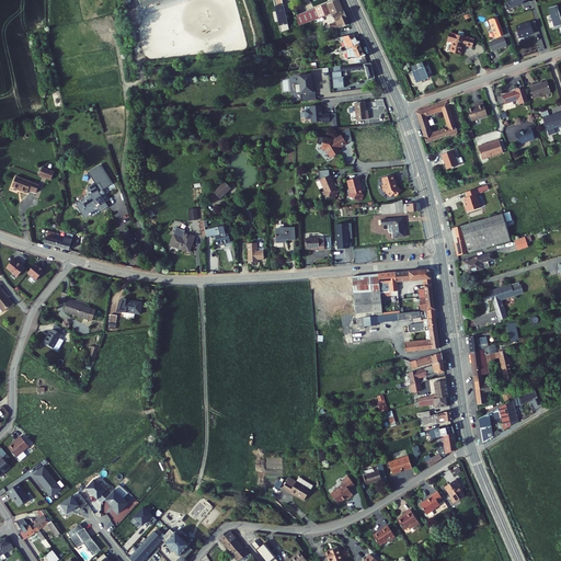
[(288,24),(283,0),(274,0),(281,27),(288,24)]
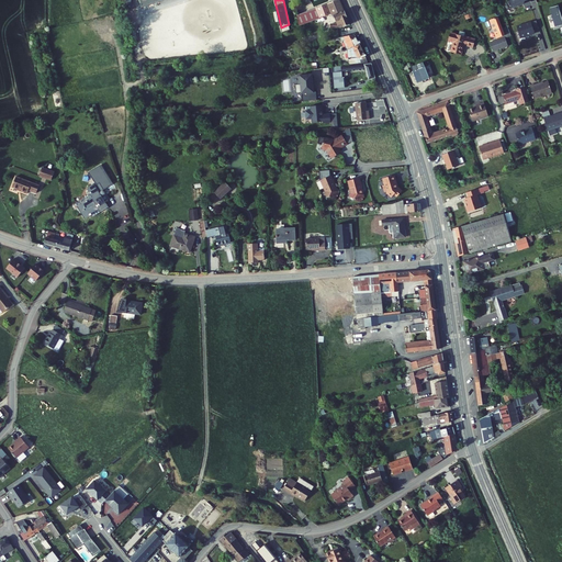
[(332,14),(333,13),(344,10),(339,0),(336,0),(328,3),(330,10),(332,13),(332,14)]
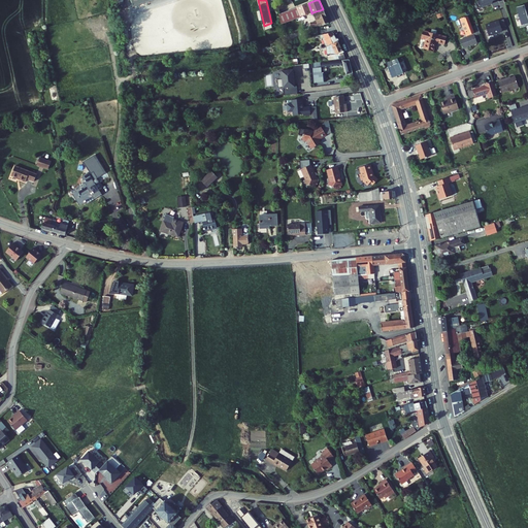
[(310,9),(308,3),(279,14),(282,25),(311,12),(310,9)]
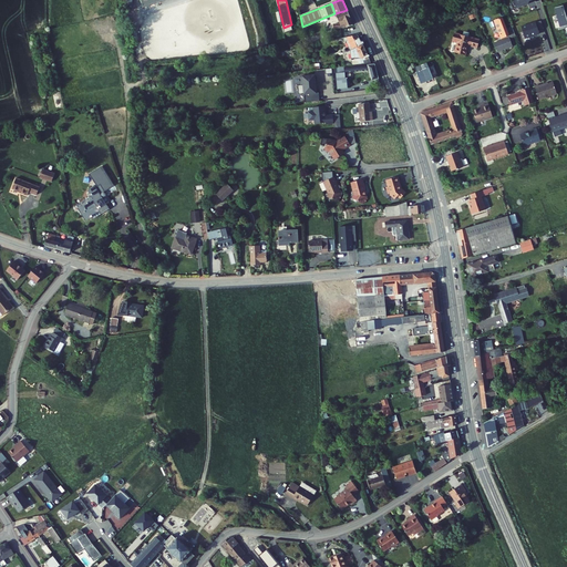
[(566,17),(564,4),(555,8),(560,27),(566,24),(566,17)]
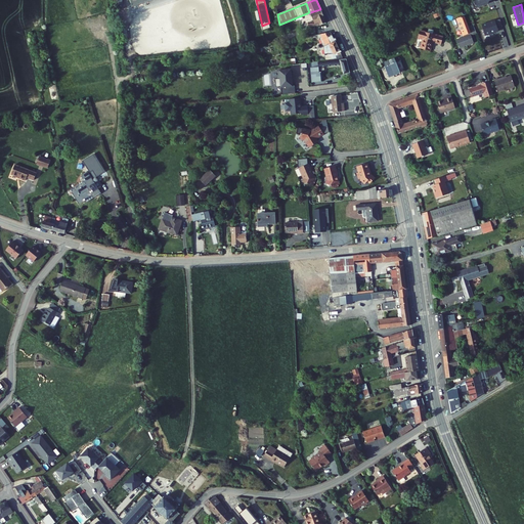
[(320,26),(326,23),(323,14),(324,14),(321,8),(320,9),(310,12),(314,22),(309,22),(310,27),(320,26)]
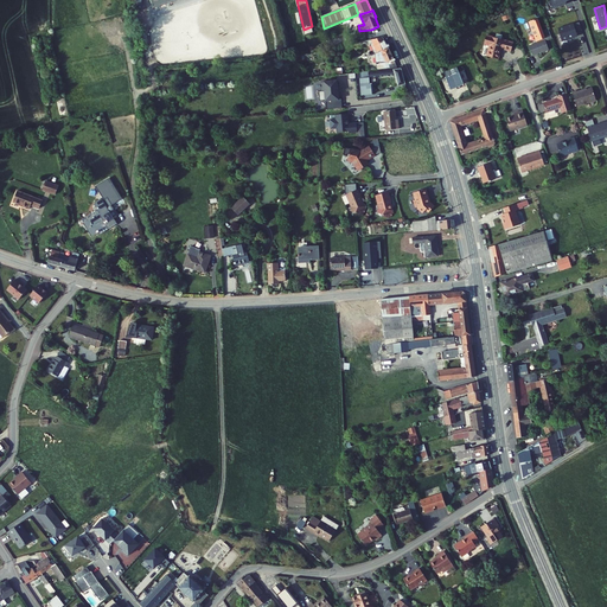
[(548,33),(544,25),(540,26),(535,14),(525,18),(535,38),(526,42),(530,51),(545,44),(542,37),(548,33)]
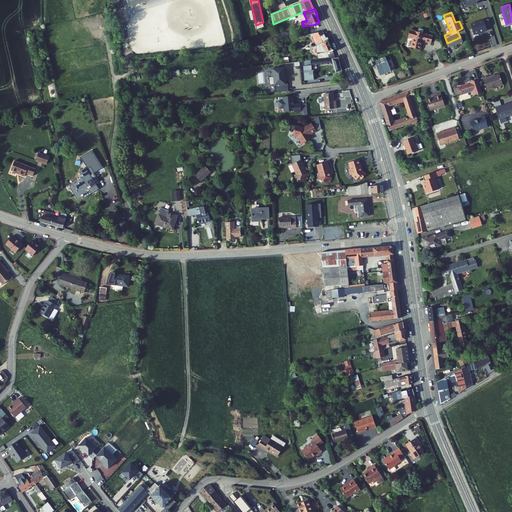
[(486,27),(491,25),(488,19),(471,25),(474,35),(487,30),(486,27)]
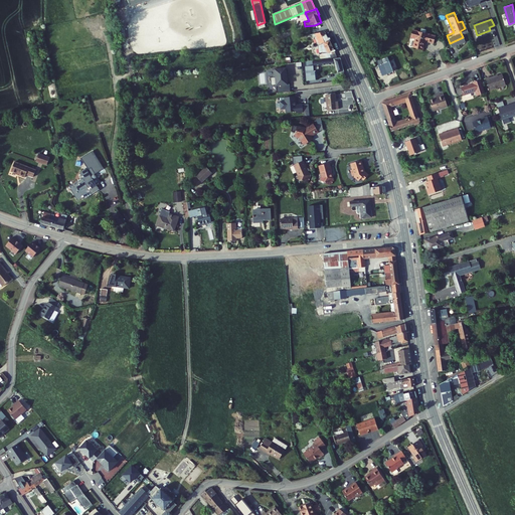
[(431,33),(408,28),(405,36),(410,37),(408,45),(418,48),(420,40),(428,42),(431,33)]
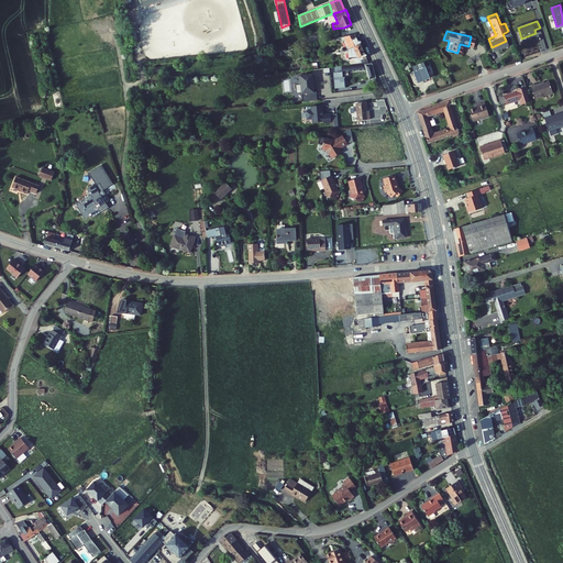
[(349,51),(349,58),(356,56),(359,58),(365,58),(366,57),(366,56),(364,50),(363,50),(356,33),(346,35),(342,35),(349,51)]
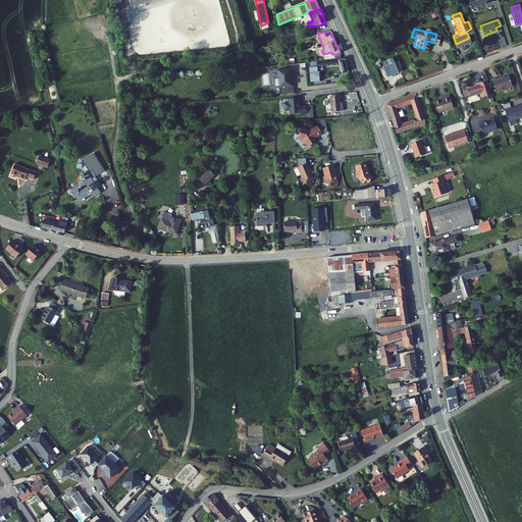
[(388,56),(377,61),(379,65),(383,75),(395,70),(394,68),(398,66),(394,58),(390,60),(388,56)]
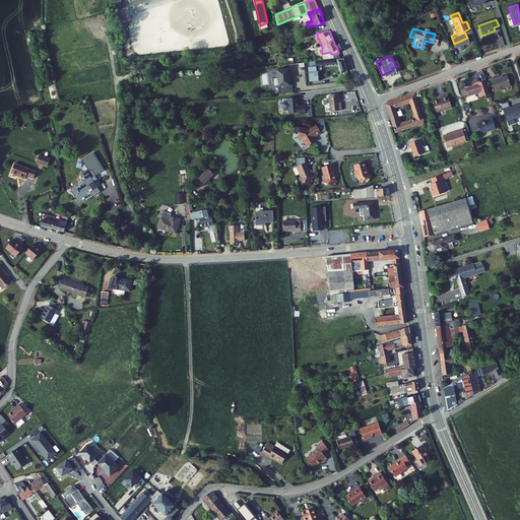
[(310,61),(311,68),(340,65),(341,71),(348,71),(345,57),(310,61)]
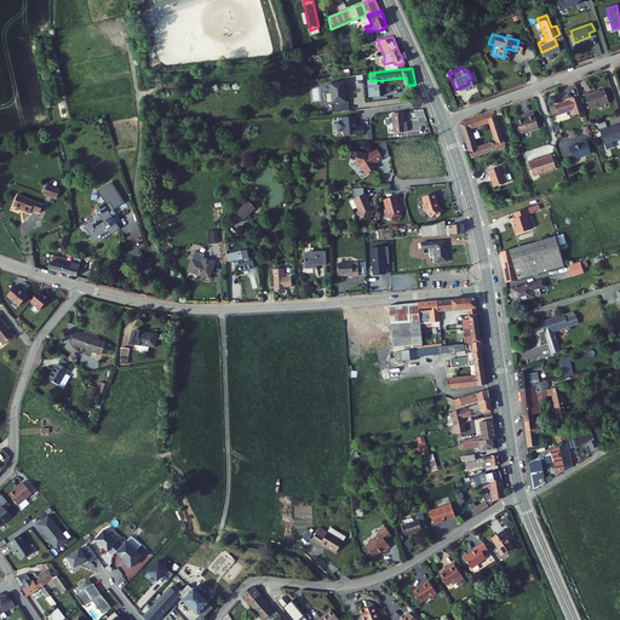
[(344,93),(343,78),(327,80),(327,90),(329,89),(332,108),(348,105),(346,93),(344,93)]
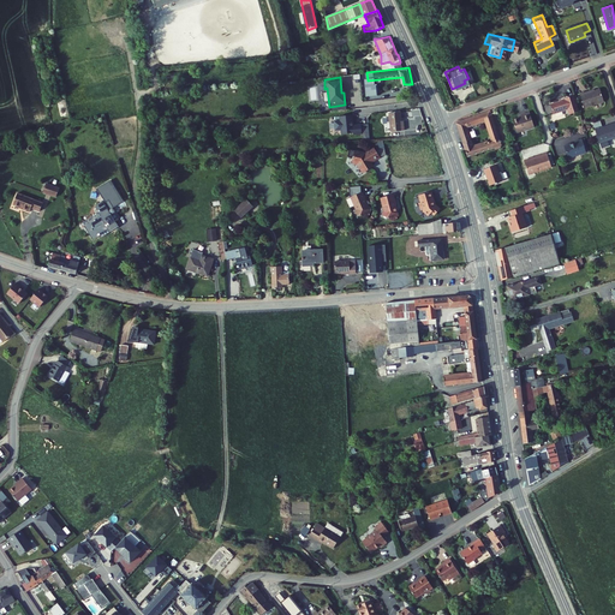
[(591,94),(586,95),(590,107),(610,101),(607,90),(591,95),(591,94)]
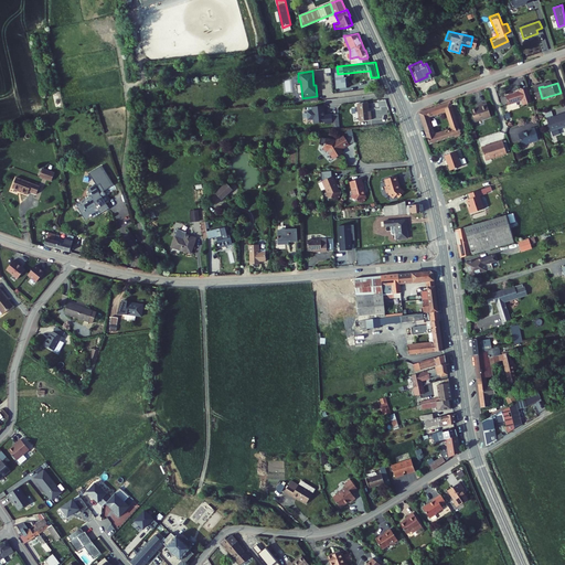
[(524,92),(516,94),(520,102),(526,99),(529,105),(537,102),(533,87),(524,91),(524,92)]
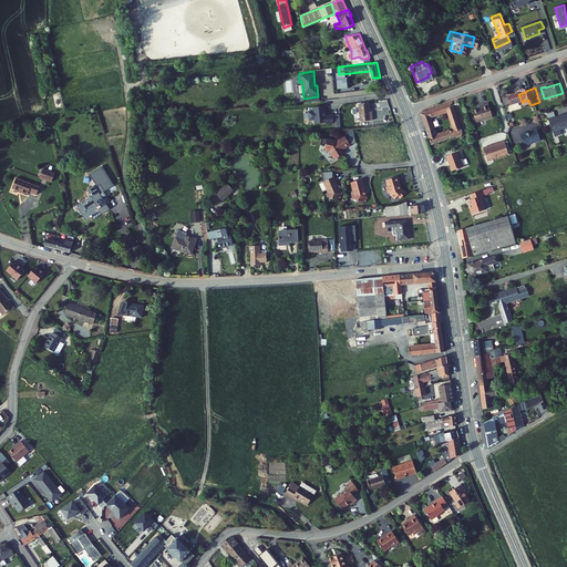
[(59,111),(64,110),(60,92),(54,93),(59,111)]
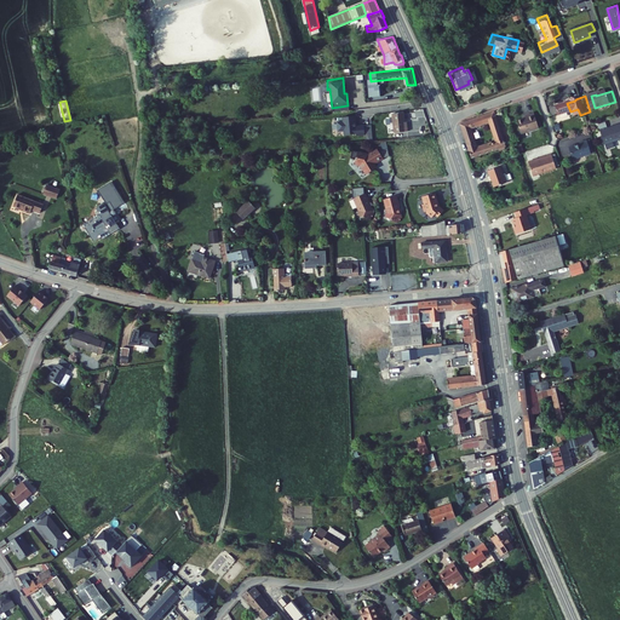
[(567,103),(561,105),(563,114),(570,112),(567,103)]
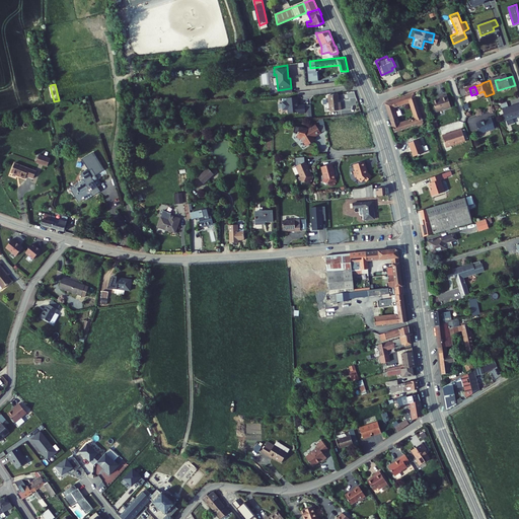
[(296,101),(295,93),(284,94),(284,97),(281,98),(280,99),(280,104),(282,105),(285,105),(286,108),(295,107),(295,109),(303,109),(302,101),(296,101)]
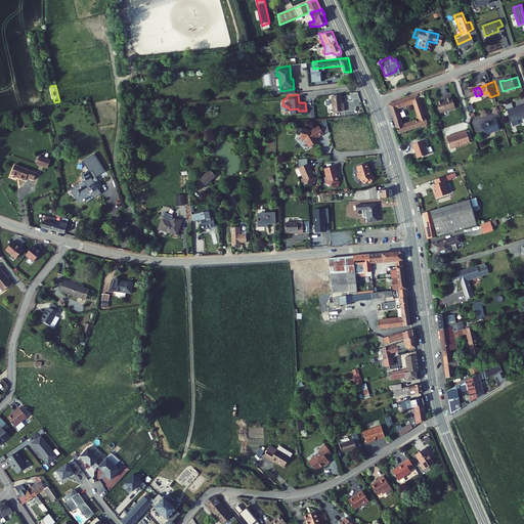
[(343,94),(333,95),(335,112),(346,111),(345,102),(343,102),(343,94)]
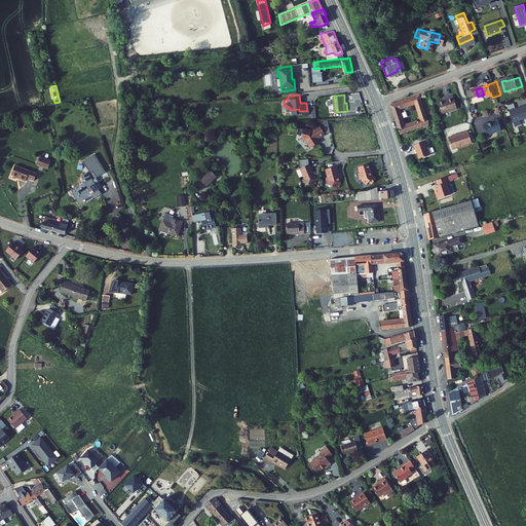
[(405,126),(399,109),(414,103),(420,121),(416,122),(418,129),(428,125),(419,95),(389,105),(398,129),(405,126)]
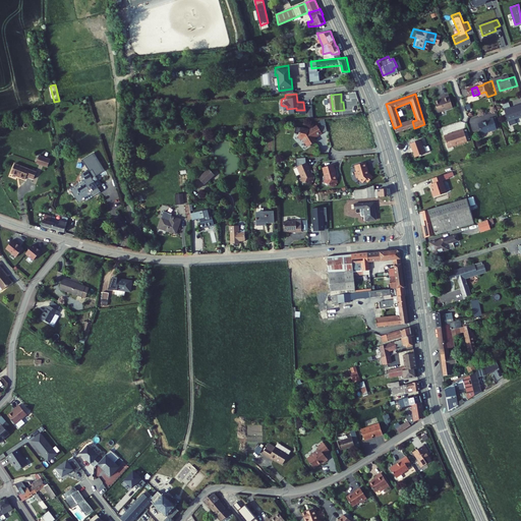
[(449,94),(440,97),(441,99),(433,101),(437,113),(453,109),(449,94)]
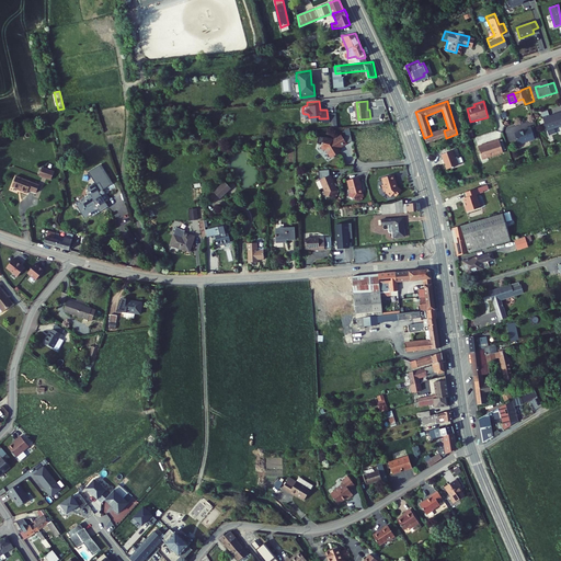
[(551,116),(547,118),(551,130),(560,127),(560,114),(552,117),(551,116)]
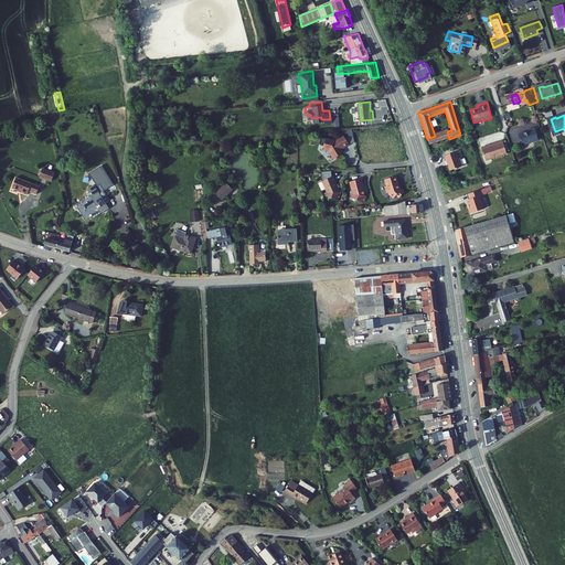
[(529,132),(522,135),(526,146),(544,140),(540,128),(532,130),(532,132),(529,134),(529,132)]
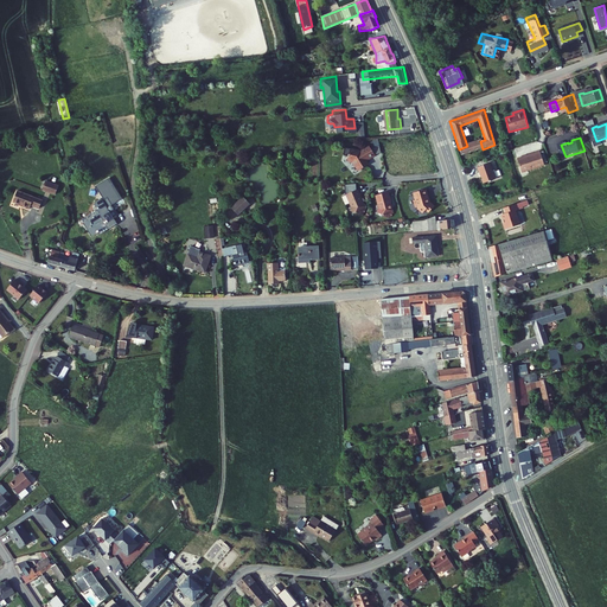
[(461,157),(483,149),(480,141),(467,146),(459,149),(461,157)]
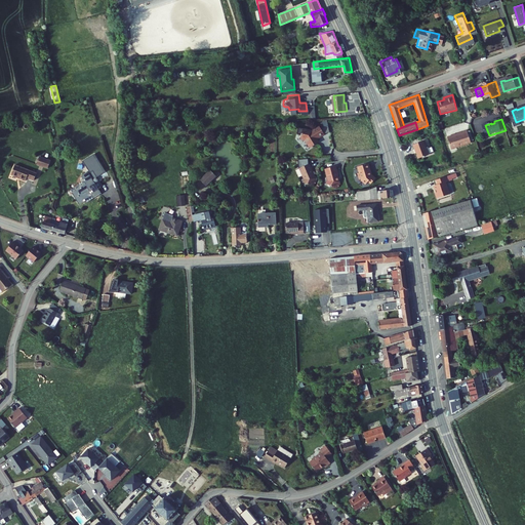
[(308,139),(312,148),(316,146),(315,144),(318,143),(318,140),(325,136),(323,130),(322,129),(315,132),(303,126),(300,132),(305,134),(304,137),(308,139)]
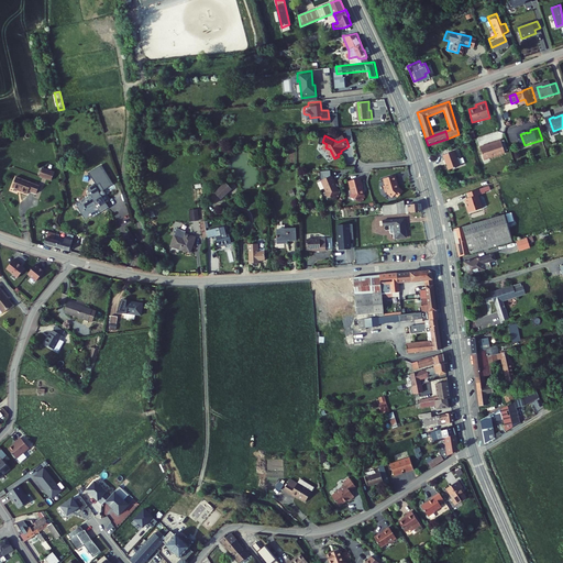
[(488,145),(479,148),(484,159),(505,153),(500,140),(488,144),(488,145)]
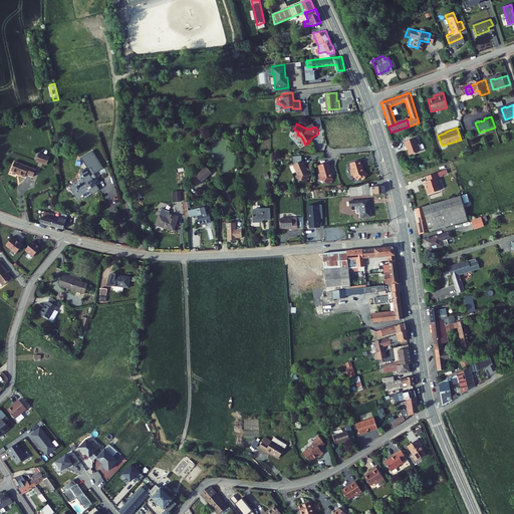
[(420,141),(409,145),(410,149),(412,149),(415,158),(427,154),(425,147),(423,148),(420,141)]
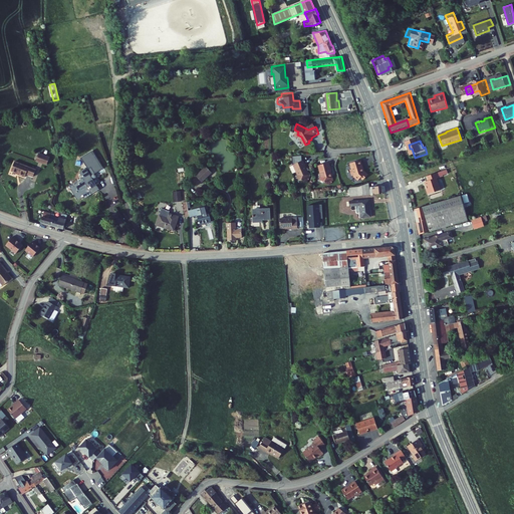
[(81,158),(88,169),(90,167),(94,174),(103,168),(92,151),(81,158)]
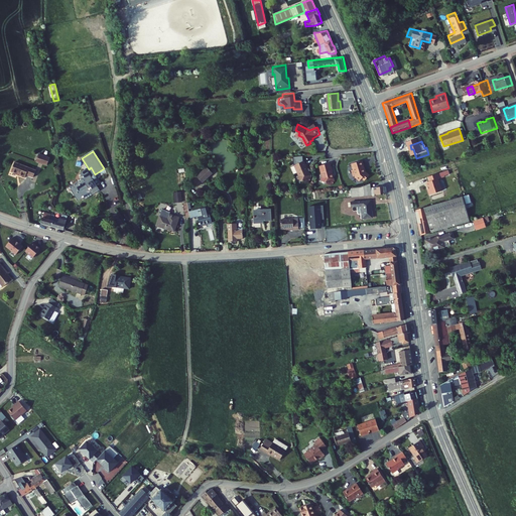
[(46,165),(49,158),(39,154),(36,161),(46,165)]
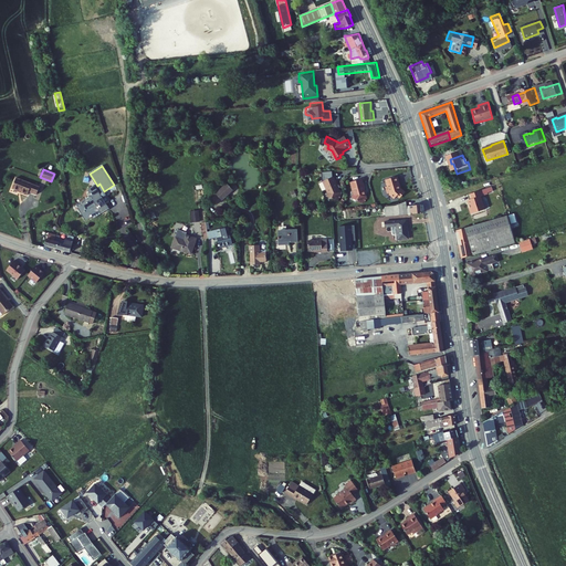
[(342,191),(342,190),(338,182),(339,182),(338,178),(336,178),(335,175),(326,178),(327,182),(328,187),(329,187),(331,190),(329,195),(338,198),(339,196),(341,197),(343,191),(342,191)]
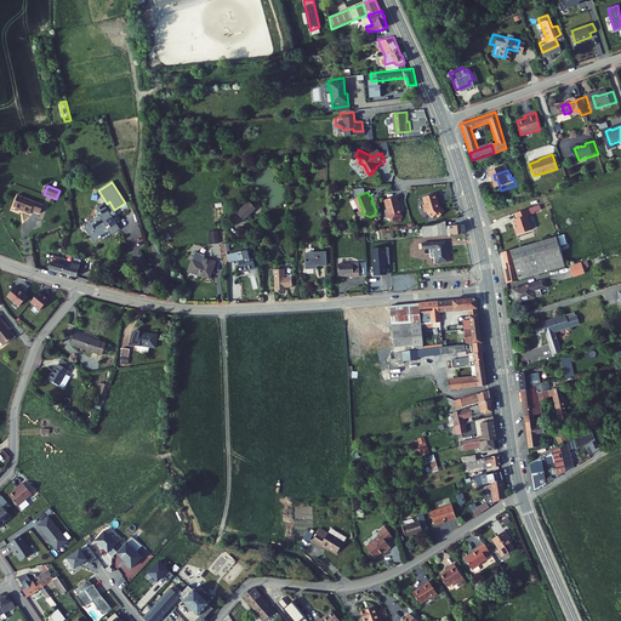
[(438,193),(426,197),(428,203),(426,204),(428,211),(431,211),(431,212),(436,218),(440,214),(443,216),(448,211),(442,205),(442,206),(439,199),(440,199),(438,193)]
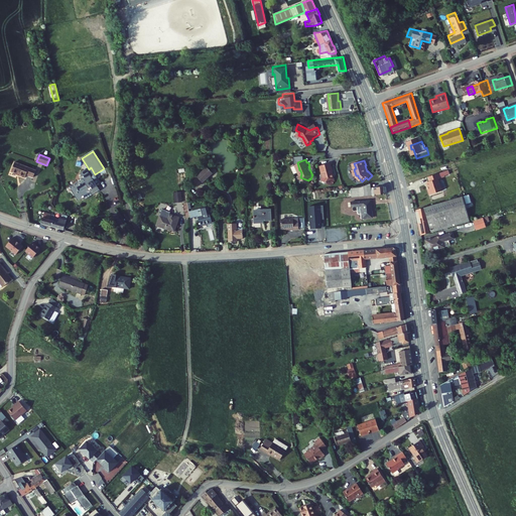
[(335,176),(333,169),(335,168),(334,164),(332,164),(331,161),(323,163),(324,167),(323,167),(324,171),(325,171),(326,174),(324,178),(332,182),(333,181),(334,182),(337,177),(335,176)]
